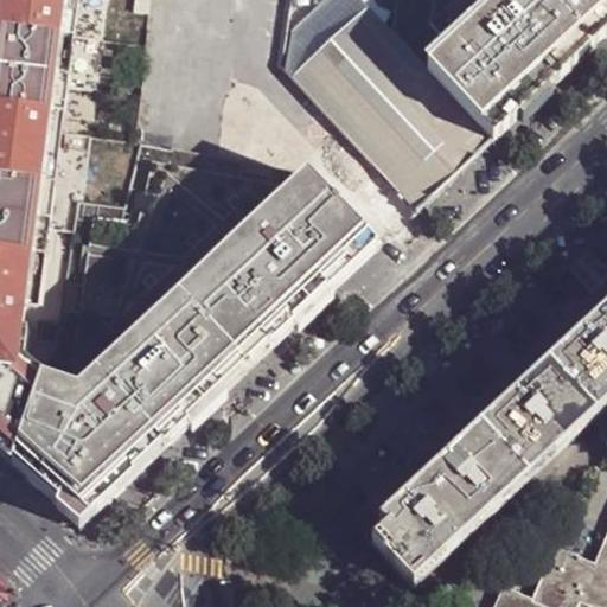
[(0,0),(0,433),(17,449),(48,350),(53,352),(74,200),(121,206),(131,173),(134,140),(146,0),(0,0)]
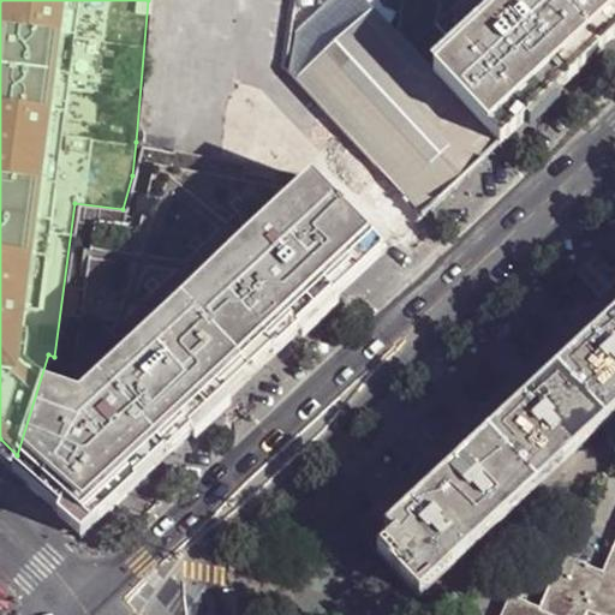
[(390,28),(365,0),(334,0),(299,33),(291,73),(356,143),(423,218),(500,147),(399,36),(390,28)]
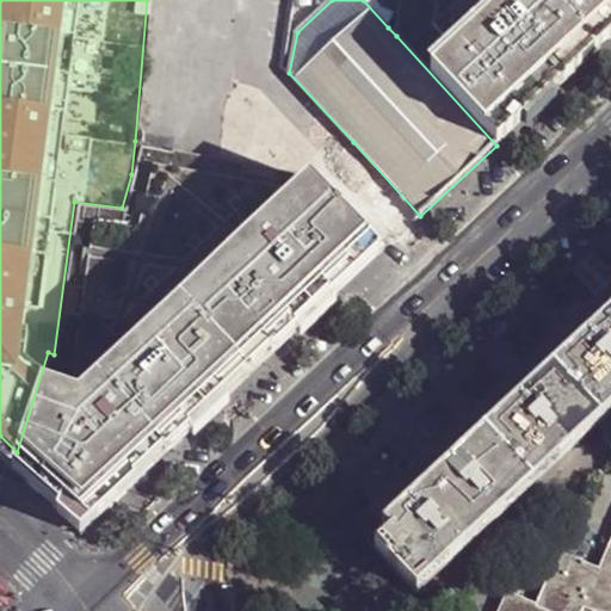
[(387,0),(363,0),(388,28),(396,10),(387,0)]
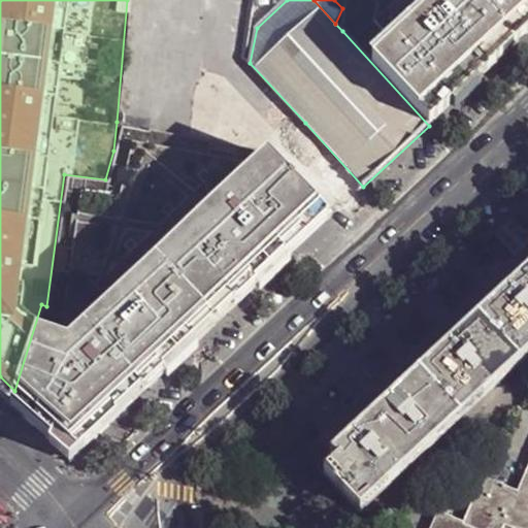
[(527,0),(347,0),(344,11),(345,17),(342,31),(429,126),(527,33),(527,0)]
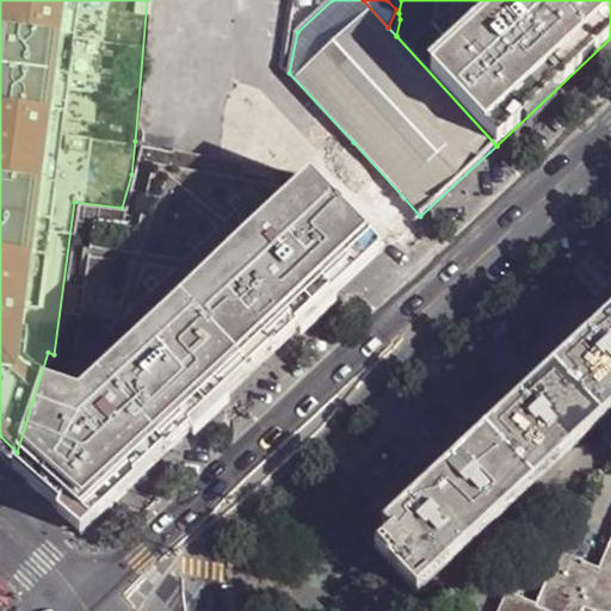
[(54,355),(48,352),(17,452),(12,469),(82,531),(378,257),(303,176),(135,141),(131,174),(122,208),(74,202),(54,355)]
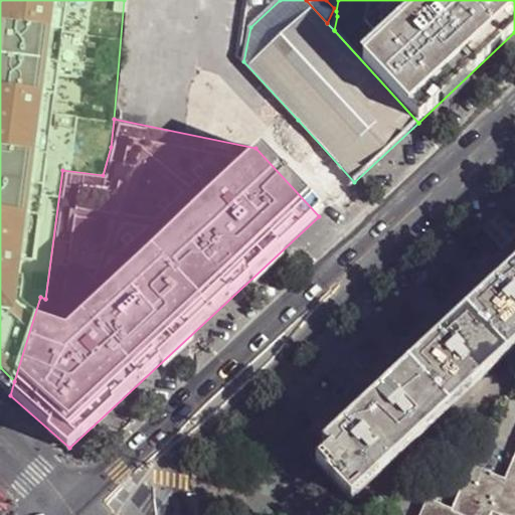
[(354,182),(298,120),(302,166),(334,200),(354,182)]
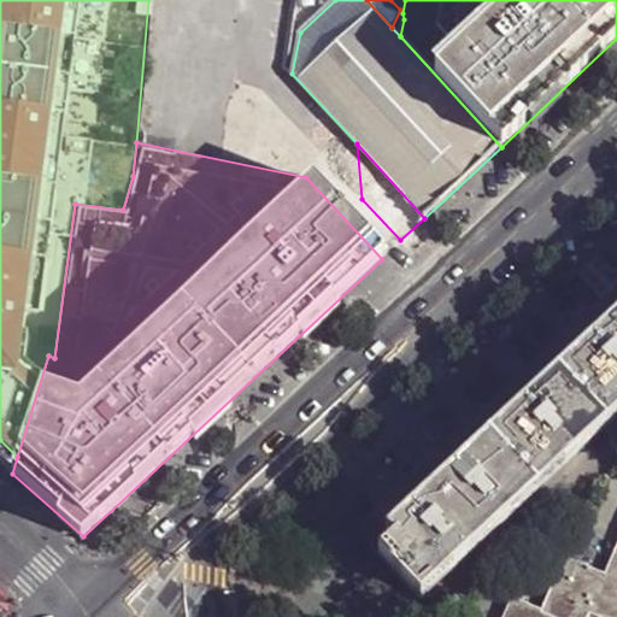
[(616,319),(387,535),(394,542),(383,553),(425,598),(616,407),(616,319)]
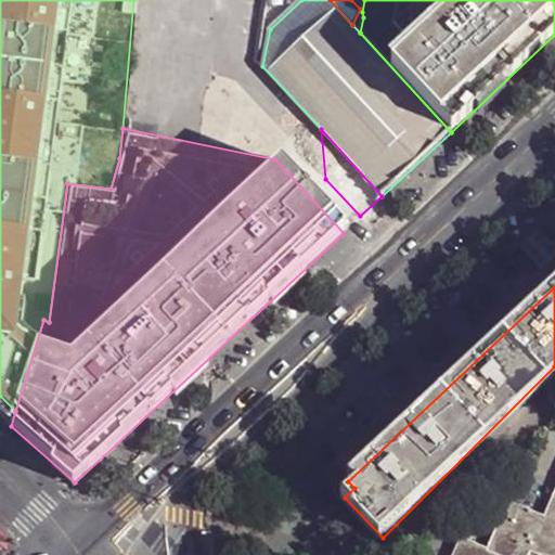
[(0,416),(11,426),(15,411),(0,396),(0,416)]
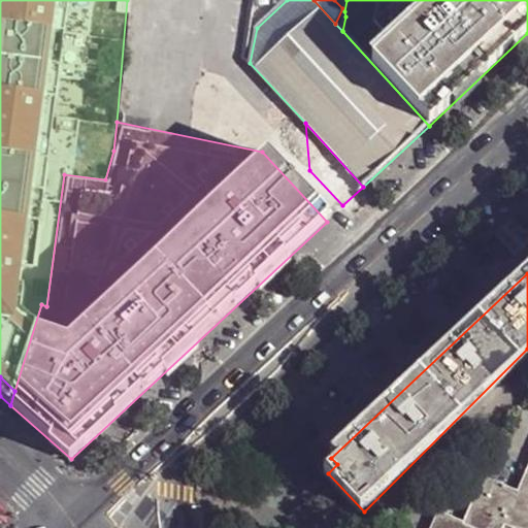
[(527,527),(527,467),(518,491),(484,476),(464,522),(476,527),(527,527)]
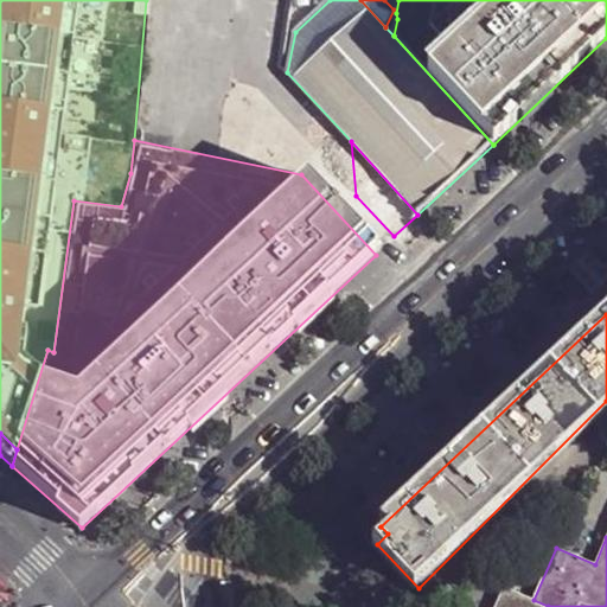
[(548,606),(534,600),(504,588),(496,606),(548,606)]
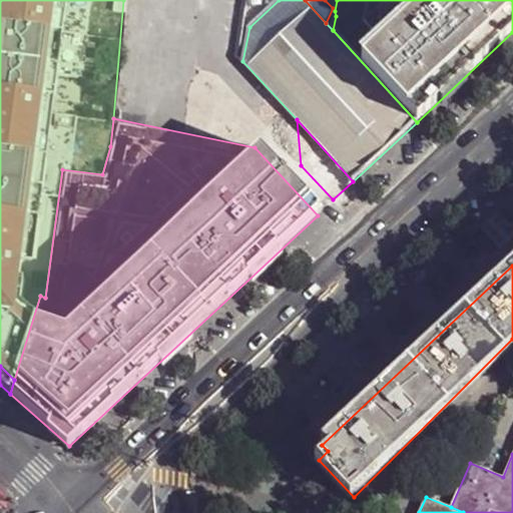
All buildings are outlined.
